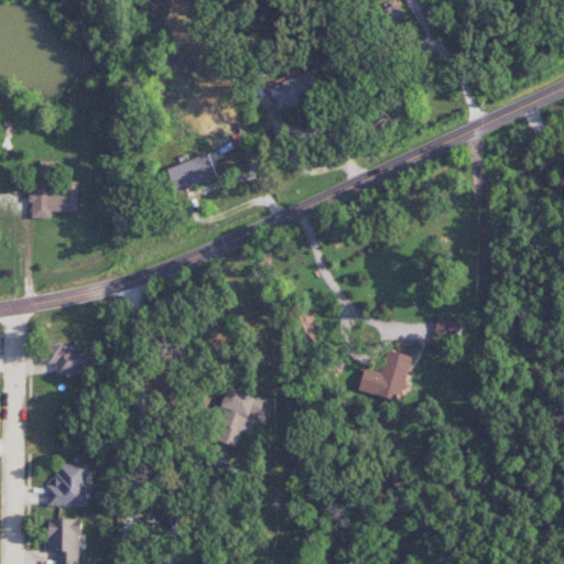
[(404,20),(397,4),(383,11),(391,26),(404,20)]
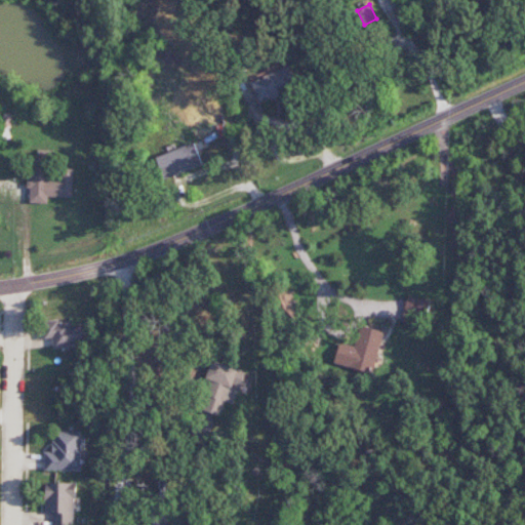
[(297,89),(289,67),(250,81),(258,103),(297,89)]
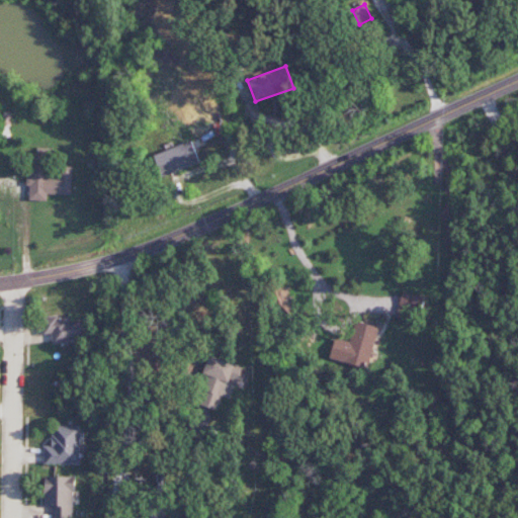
[(199,163),(191,142),(153,156),(161,177),(199,163)]
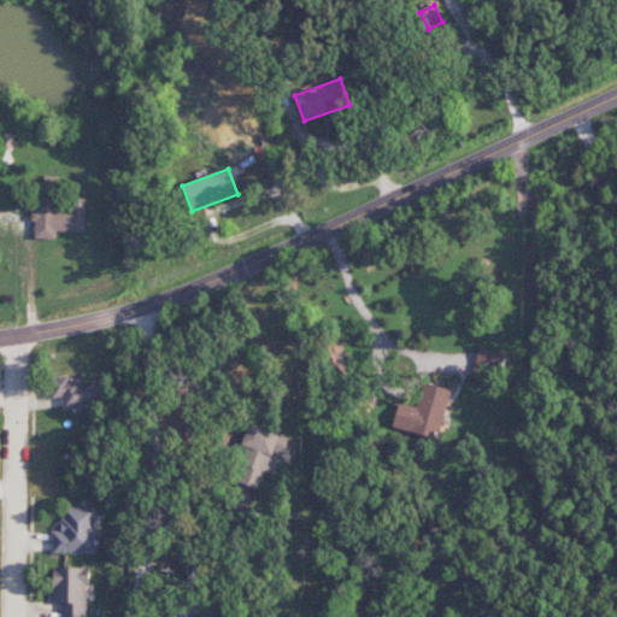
[(84,233),(86,199),(72,199),(71,213),(56,213),(57,192),(36,192),(34,239),(57,239),(57,231),(84,233)]
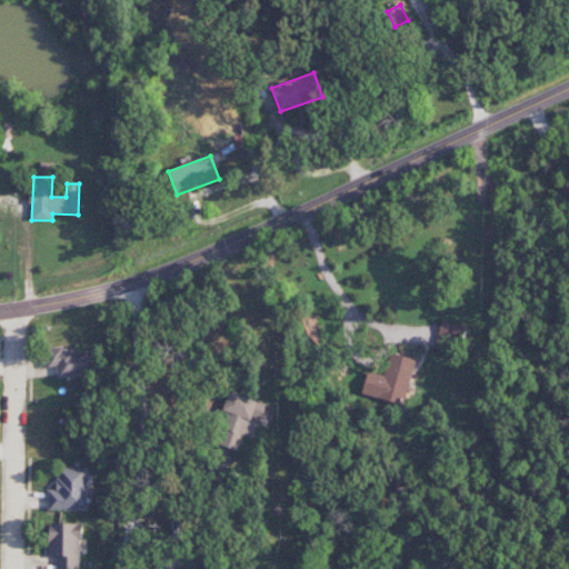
[(433,348),(452,353),(461,326),(442,320),(433,348)]
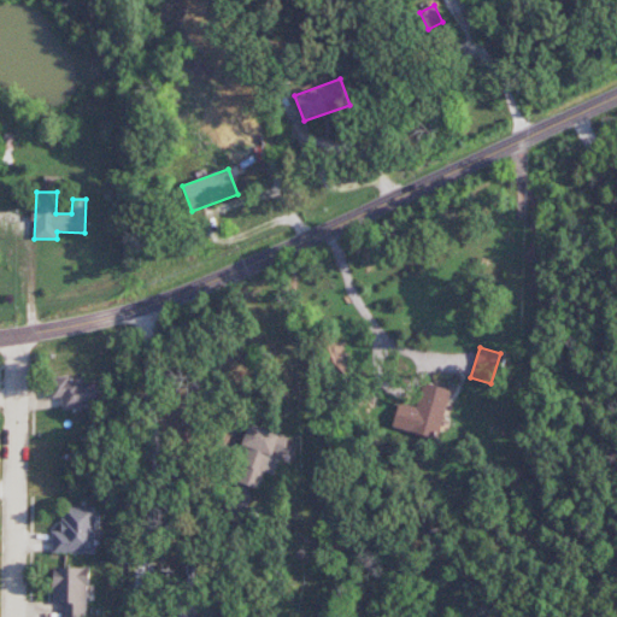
[(105,405),(103,376),(51,380),(53,399),(62,398),(63,409),(105,405)]
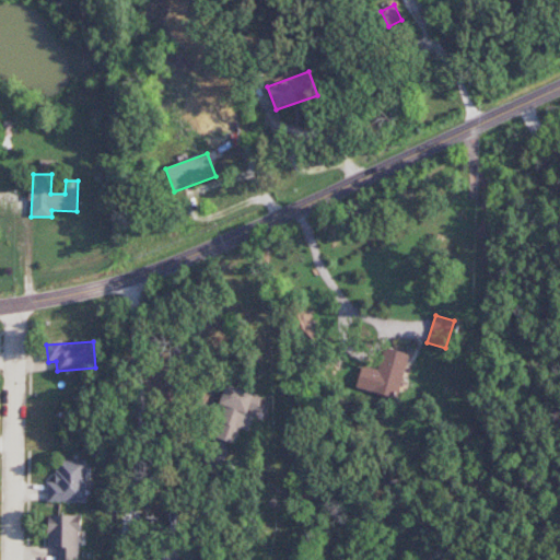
[(408,353),(383,347),(377,370),(361,365),(356,387),(398,398),(408,353)]
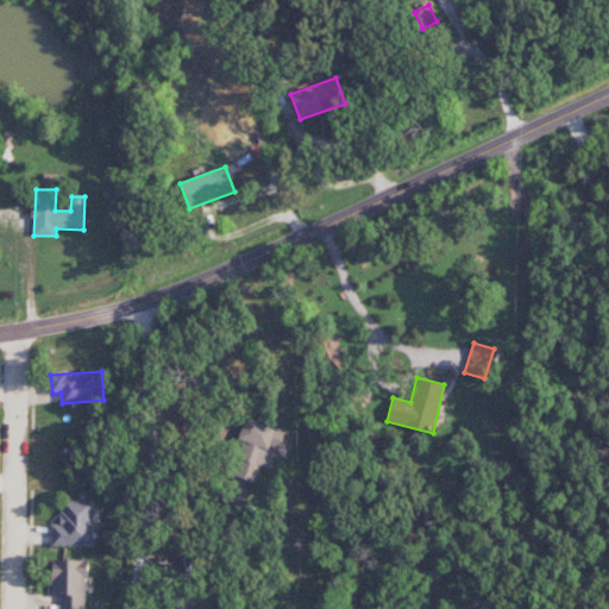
[(262,466),(270,469),(283,432),(249,419),(228,475),(255,484),(262,466)]
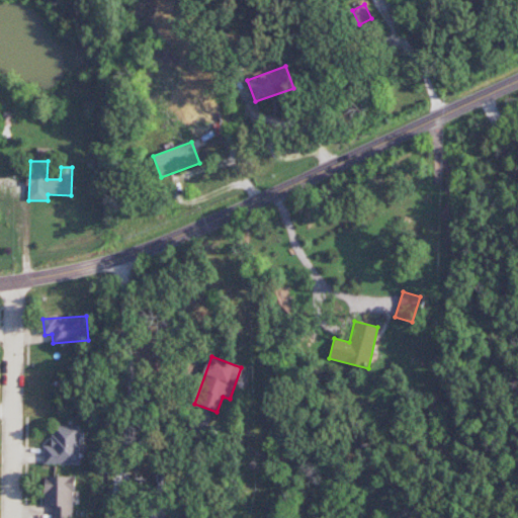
[(44,464),(80,464),(80,426),(53,426),(53,446),(45,446),(44,464)]
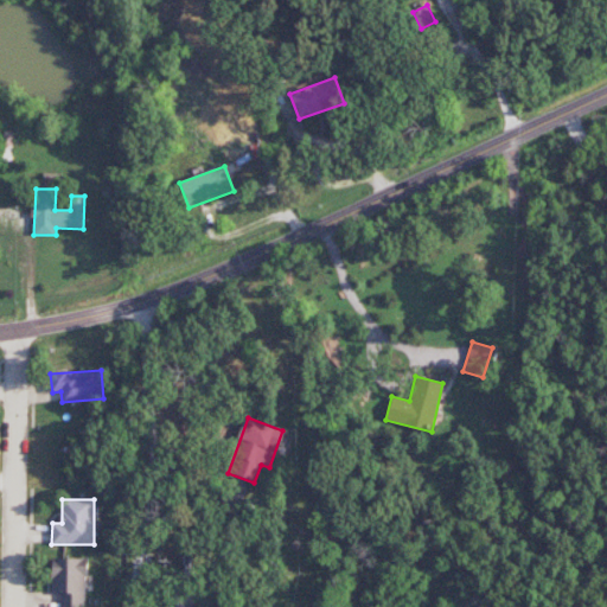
[(51,558),(52,593),(59,593),(59,606),(87,606),(85,557),(51,558)]
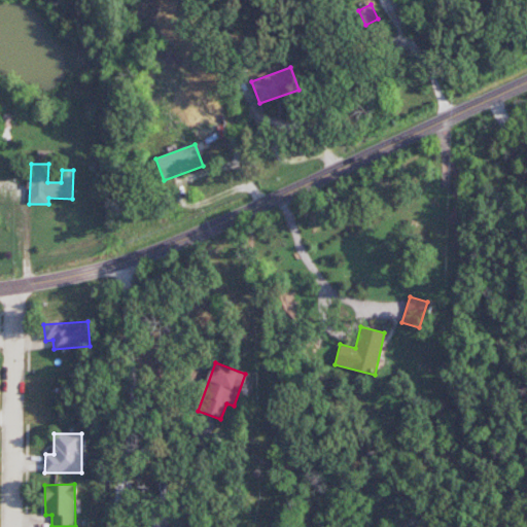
All buildings are outlined.
